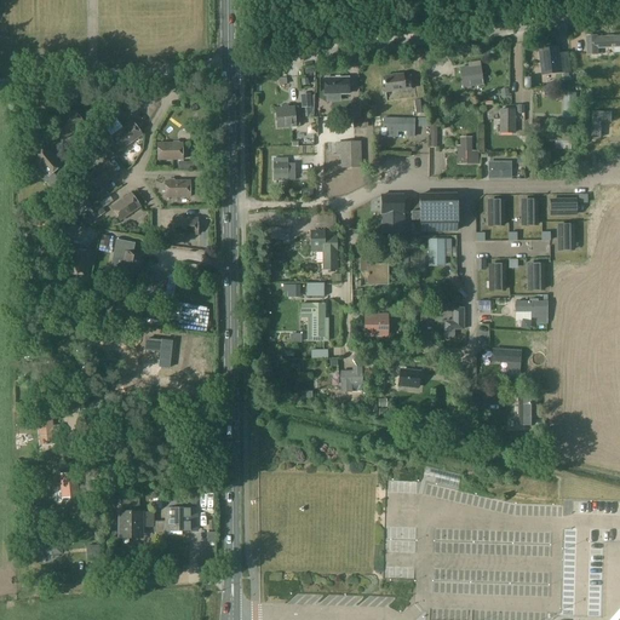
[(597,35),(586,36),(587,56),(597,56),(597,49),(614,47),(614,52),(619,52),(619,36),(597,38),(597,35)]
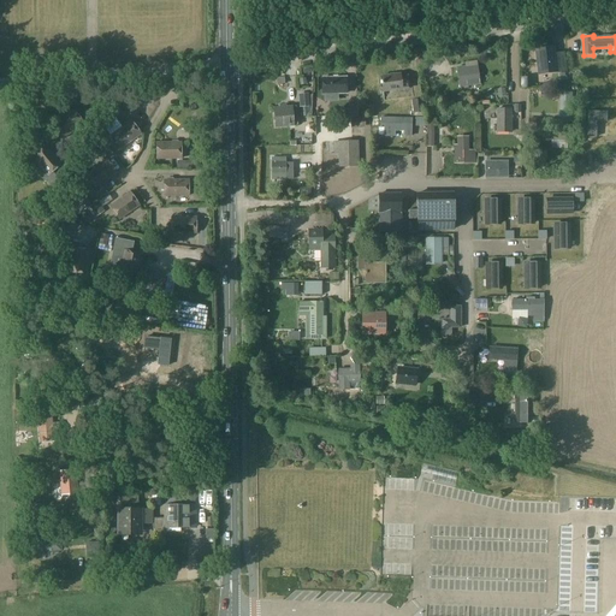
[(556,46),(537,48),(540,75),(558,72),(556,46)]
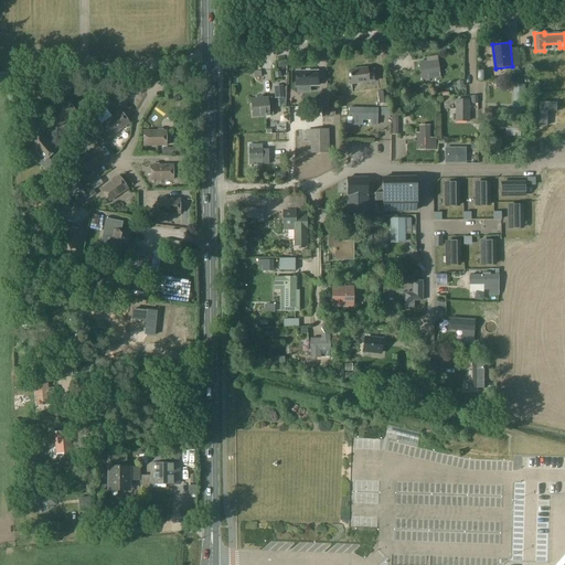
[(423,78),(440,75),(438,56),(426,59),(427,62),(420,63),(423,78)]
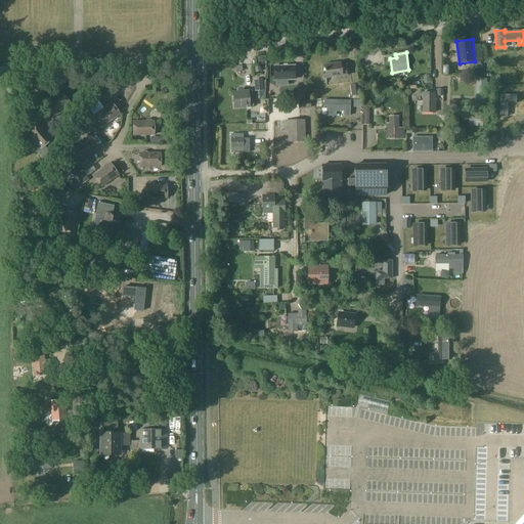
[(323,78),(347,76),(346,62),(321,66),(323,78)]
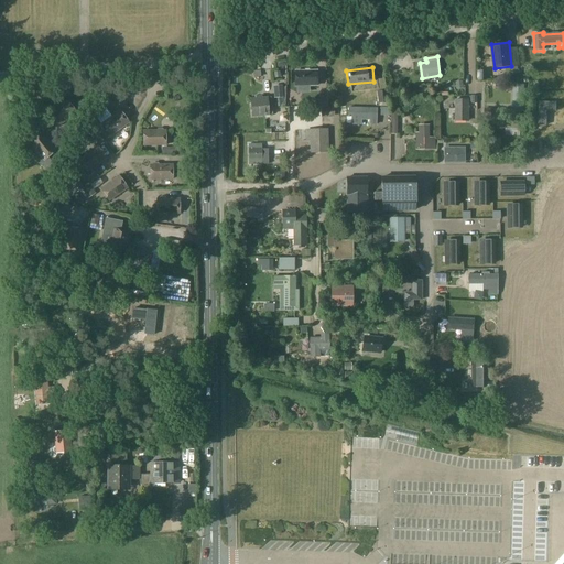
[(317,71),(295,72),(295,85),(297,85),(310,85),(317,85),(317,71)]
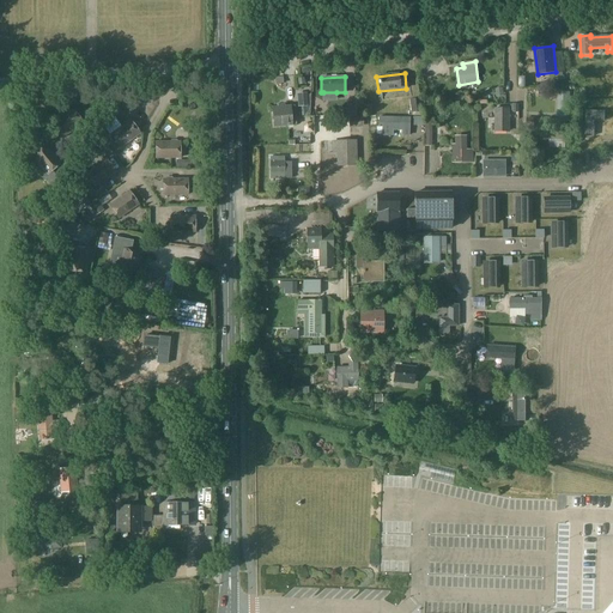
[(570,93),(558,93),(558,120),(570,121),(570,93)]
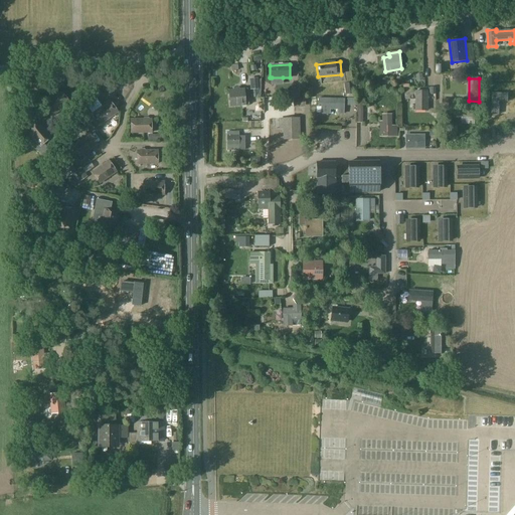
[(231,107),(247,105),(246,91),(230,92),(231,107)]
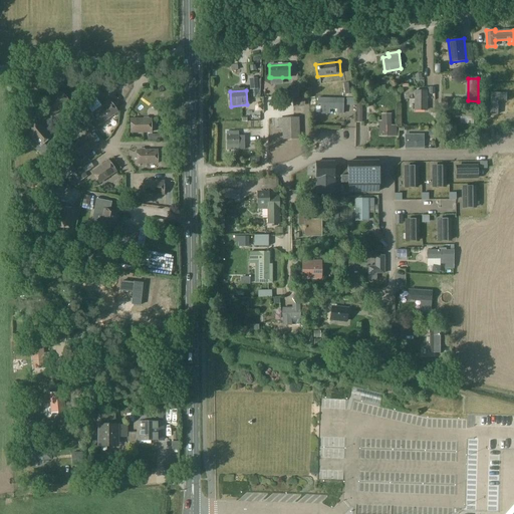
[(427,108),(427,91),(415,91),(414,108),(427,108)]
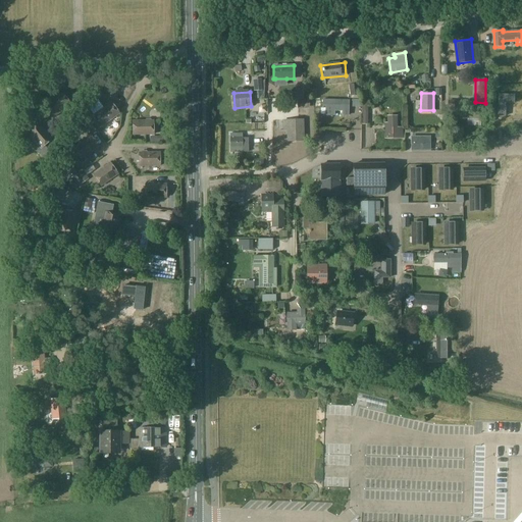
[(516,93),(500,93),(499,114),(507,114),(507,101),(516,101),(516,93)]
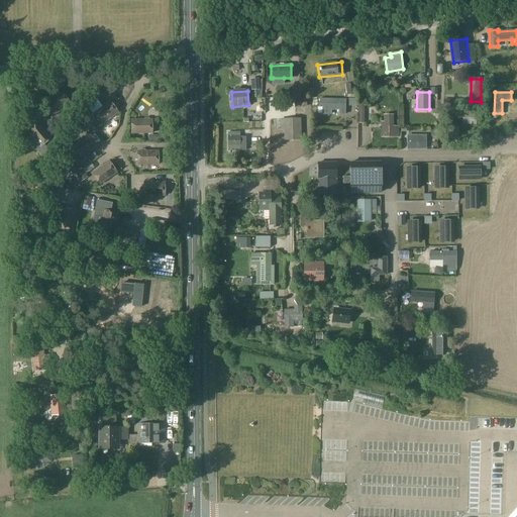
[(55,116),(70,103),(61,93),(45,105),(50,112),(55,116)]
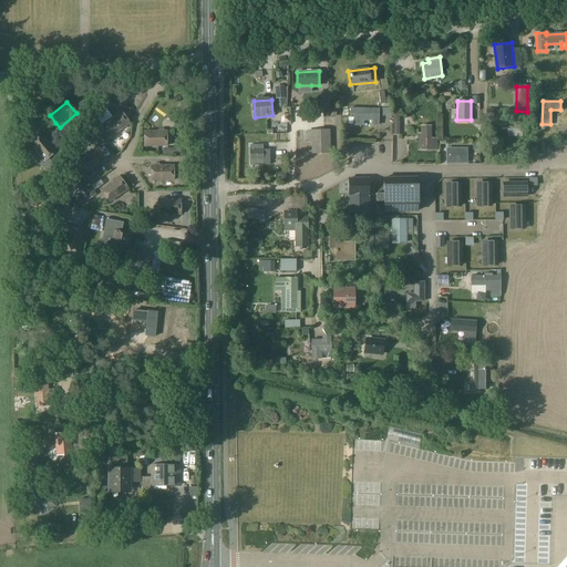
[(378,125),(378,109),(353,109),(353,125),(362,125),(362,120),(371,120),(371,124),(378,125)]
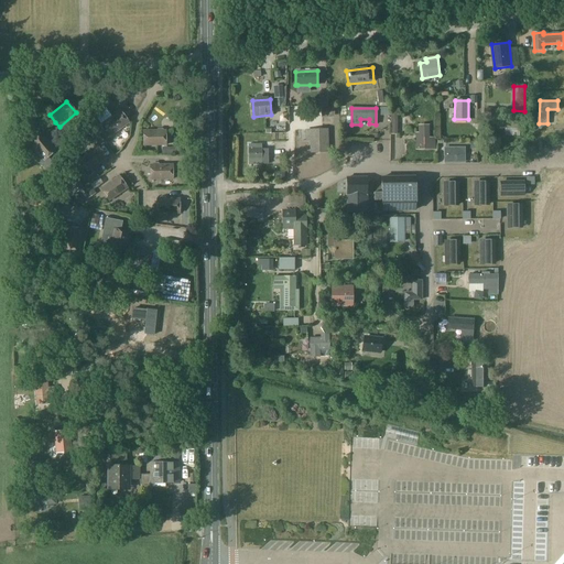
[(110,136),(129,123),(120,111),(102,123),(110,136)]
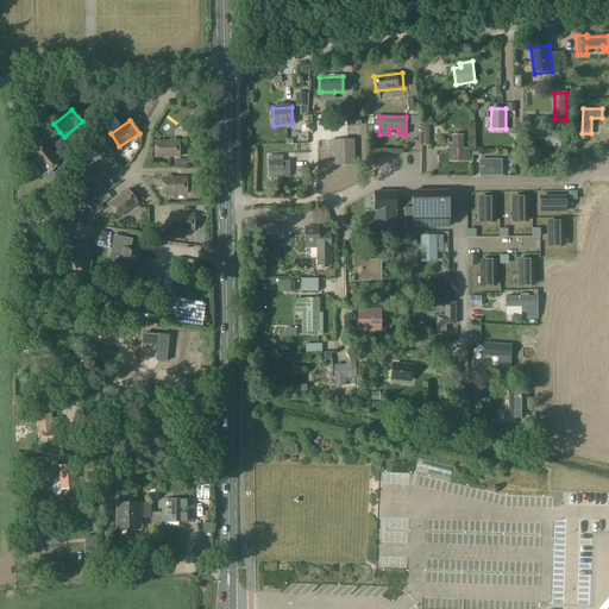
[(563,146),(562,132),(539,132),(539,139),(545,139),(545,146),(563,146)]
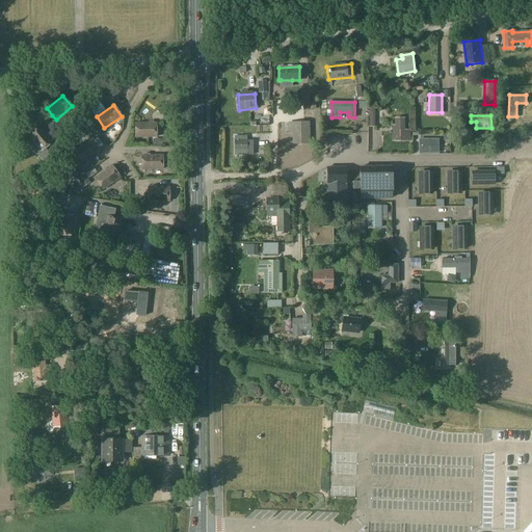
[(293,142),(309,142),(308,123),(289,123),(290,133),(293,132),(293,142)]
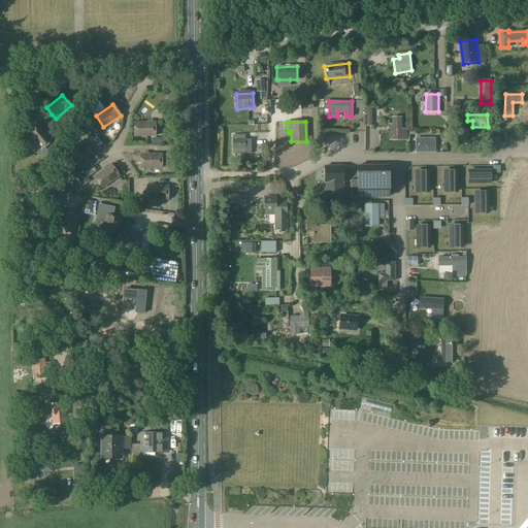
[(134,136),(155,136),(155,123),(134,123),(134,136)]
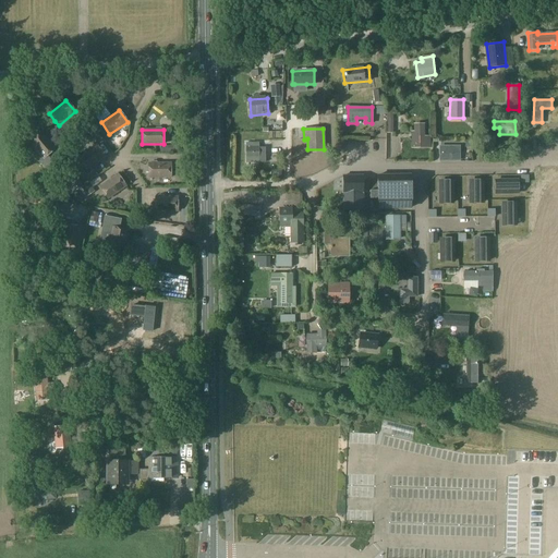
[(48,156),(57,149),(41,132),(31,141),(46,158),(48,156)]
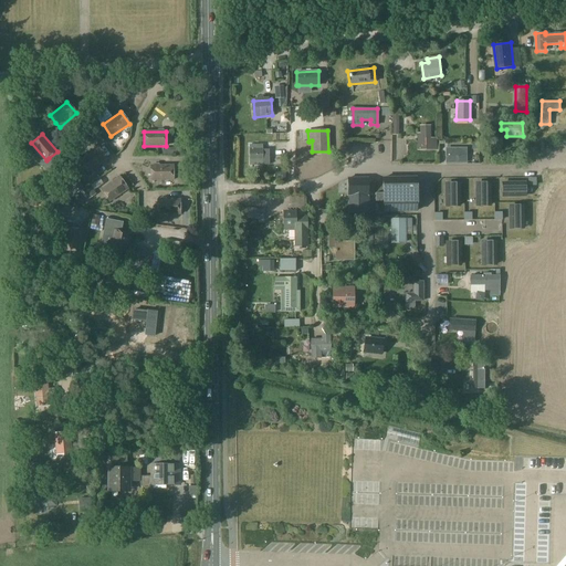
[(418,134),(418,150),(436,150),(437,139),(430,138),(430,135),(418,134)]
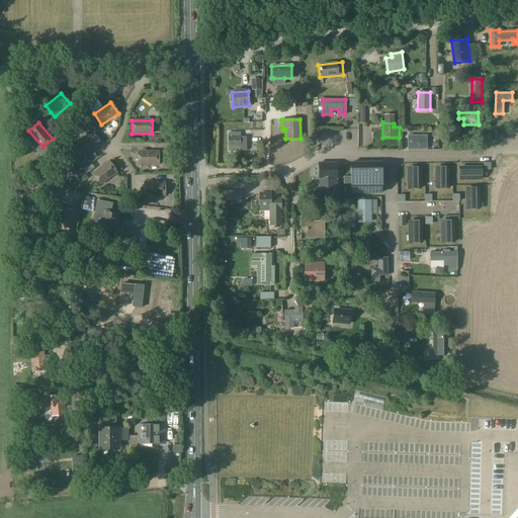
[(241,133),(229,134),(229,151),(242,151),(246,151),(246,137),(241,137),(241,133)]
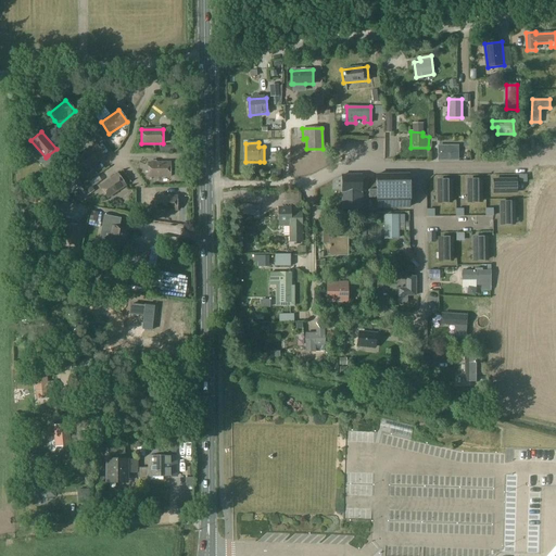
[(87,169),(105,156),(97,144),(79,158),(87,169)]
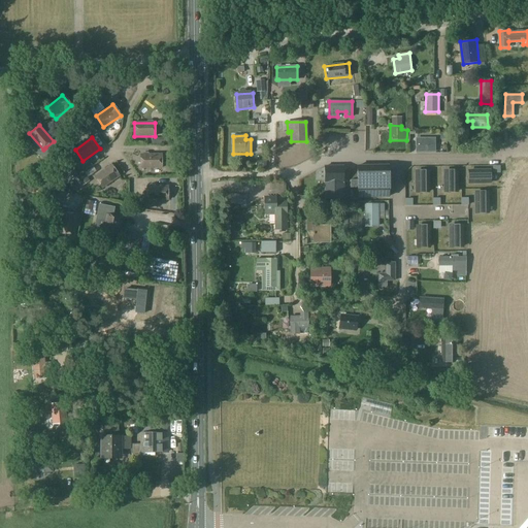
[(435,138),(417,138),(417,151),(435,151),(435,138)]
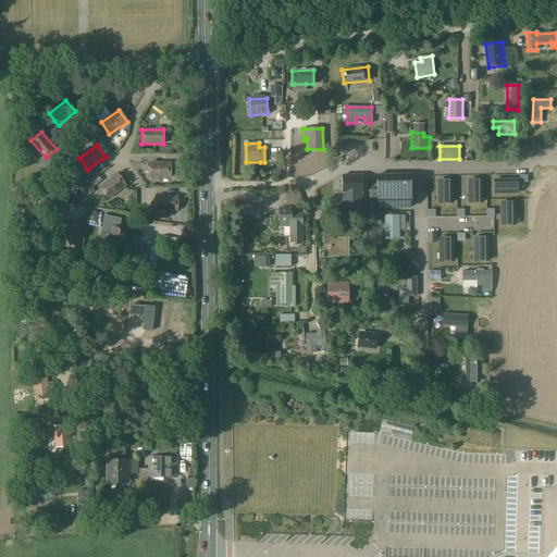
[(47,159),(41,163),(47,169),(54,163),(48,156),(46,158),(47,159)]
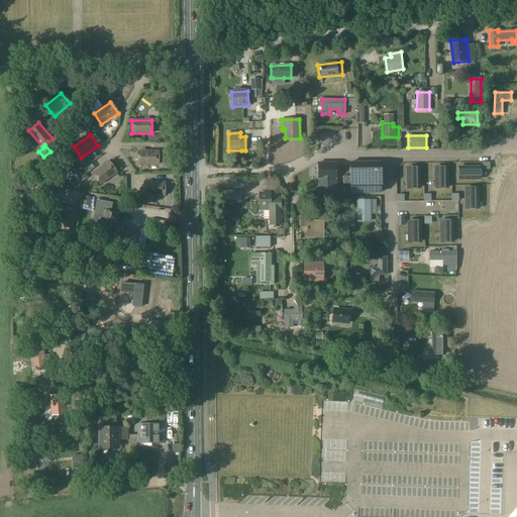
[(137,165),(158,165),(158,151),(137,151),(137,165)]
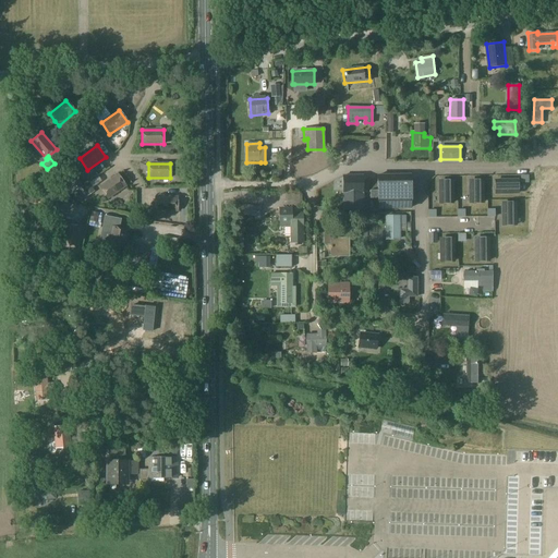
[(85,172),(73,181),(79,189),(81,187),(82,186),(88,182),(91,180),(96,177),(93,170),(86,174),(85,172)]
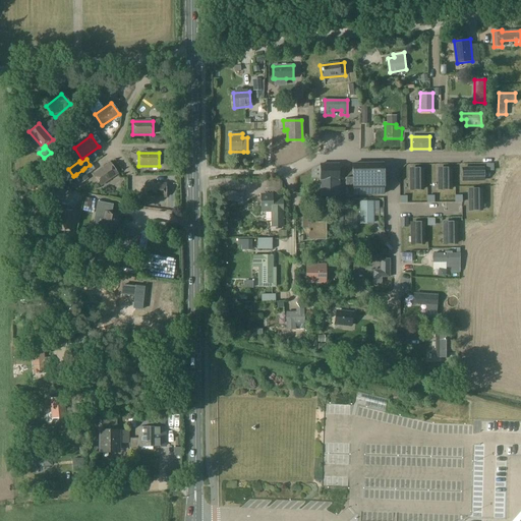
[(101,186),(117,174),(110,163),(93,175),(101,186)]
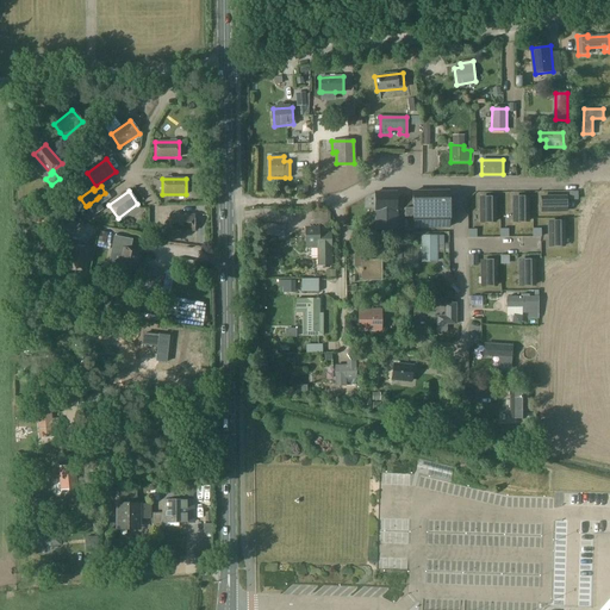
[(397,229),(397,192),(375,192),(375,229),(397,229)]
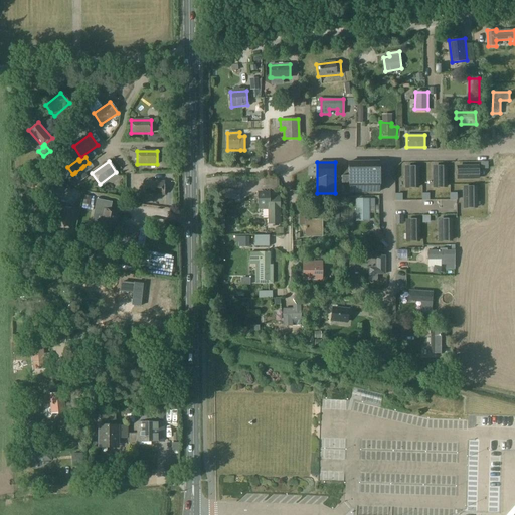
[(349,176),(342,176),(342,183),(349,183),(349,192),(379,192),(378,162),(348,162),(349,176)]
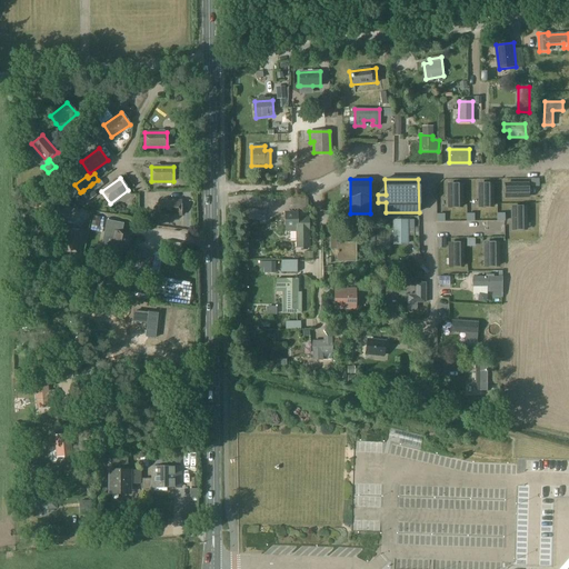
[(528,183),(506,185),(506,198),(528,197),(528,183)]
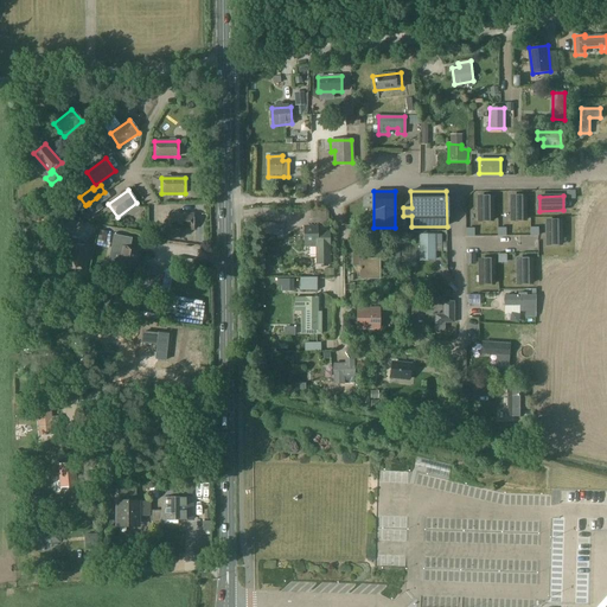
[(492,197),(478,197),(478,221),(492,221),(492,197)]
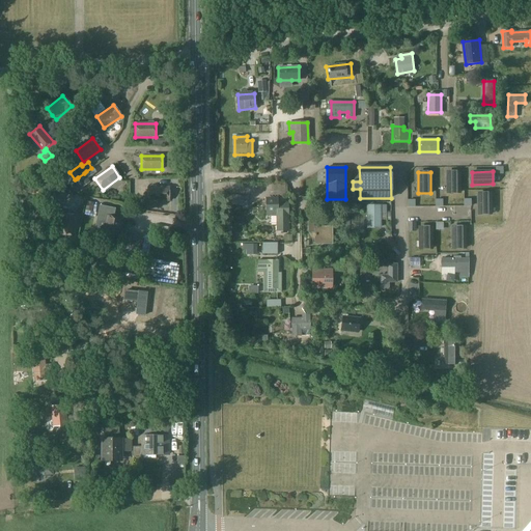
[(459,172),(447,172),(447,193),(459,193),(459,172)]
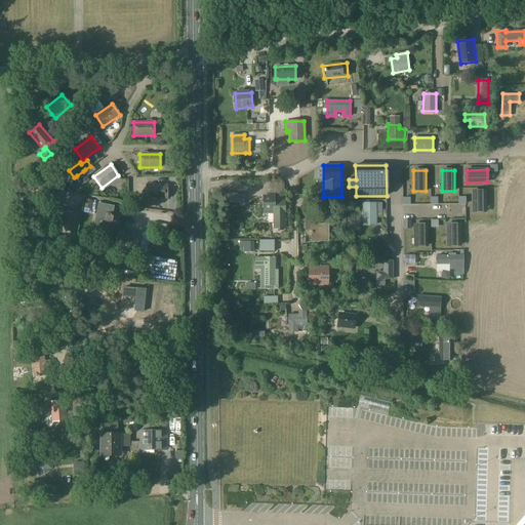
[(77,175),(76,176),(81,185),(89,179),(83,171),(77,175)]
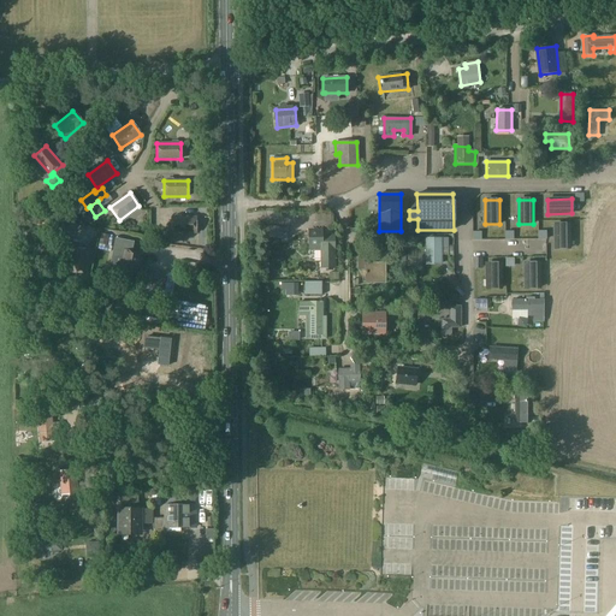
[(49,230),(52,218),(30,212),(28,224),(49,230)]
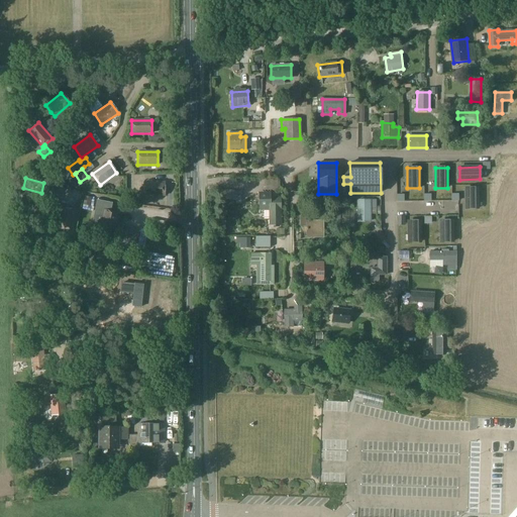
[(143,196),(164,196),(164,183),(143,183),(143,196)]
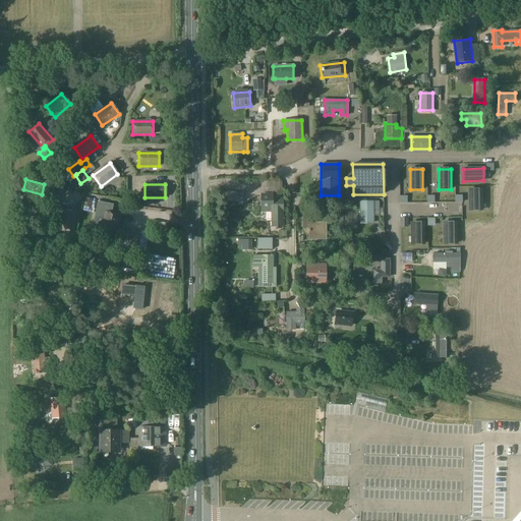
[(481,189),(469,190),(469,210),(481,210),(481,189)]
